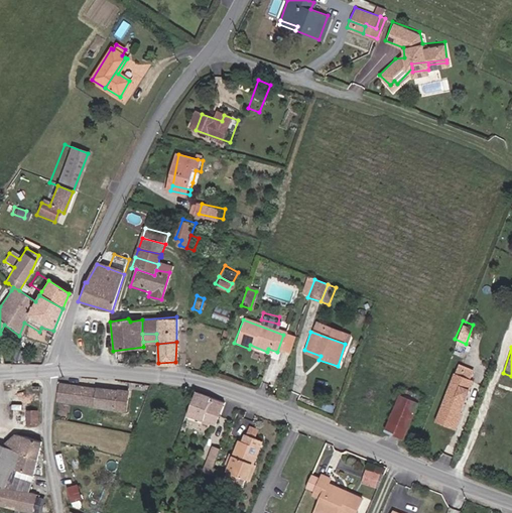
[(318,360),(321,356),(304,350),(302,354),(318,360)]
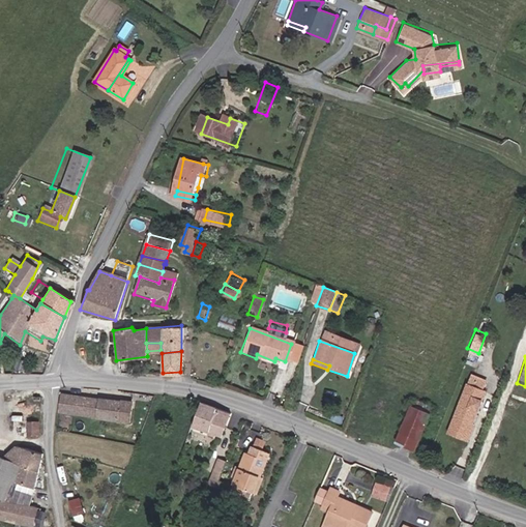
[(20,375),(23,367),(13,363),(10,372),(20,375)]
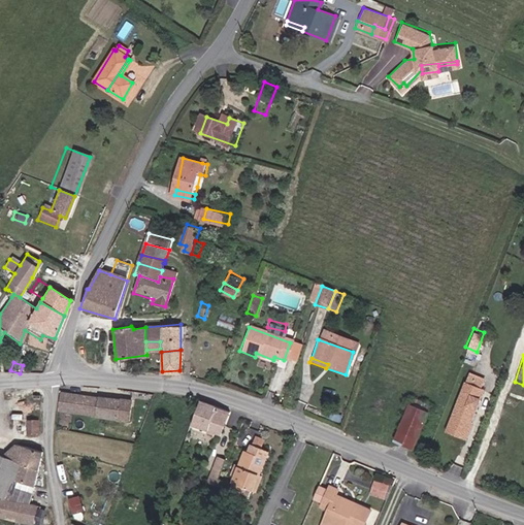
[(443,426),(455,432),(473,387),(468,385),(471,375),(465,373),(443,426)]
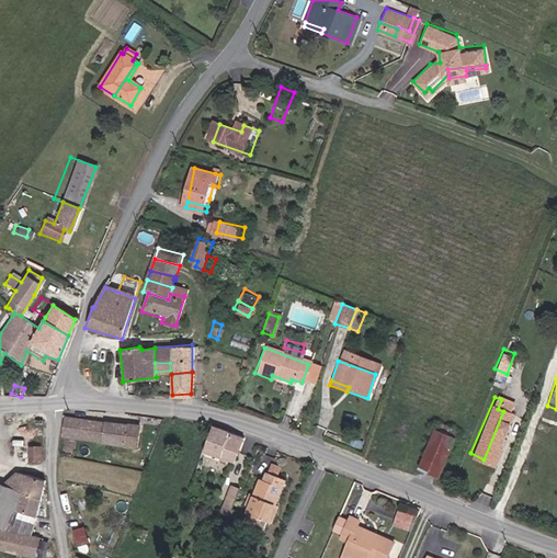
[(498,409),(503,411),(507,401),(501,399),(498,409)]
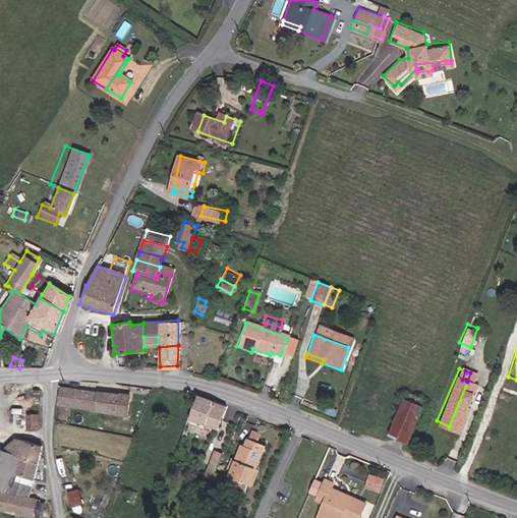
[(457,416),(460,418),(470,394),(468,393),(471,384),(472,384),(470,383),(467,382),(449,426),(453,427),(457,416)]
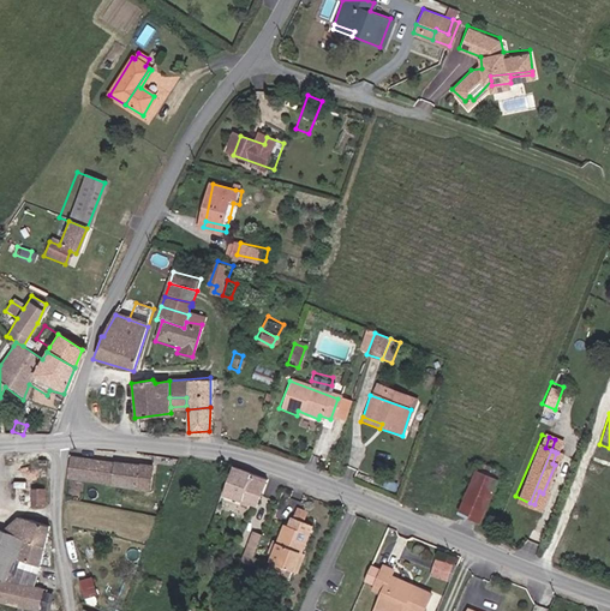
[(57,483),(138,492),(141,469),(59,461),(57,483)]
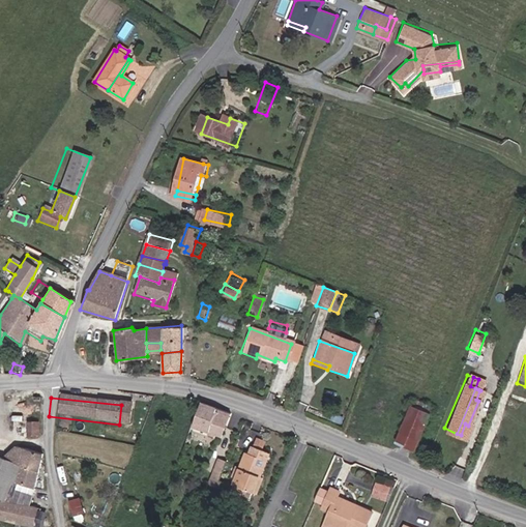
[(425,411),(404,402),(388,438),(409,447),(425,411)]
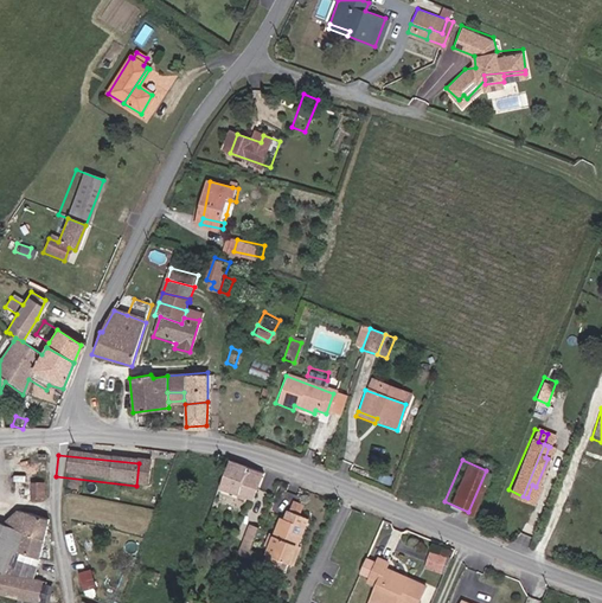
[(213,493),(244,505),(256,478),(224,466),(213,493)]
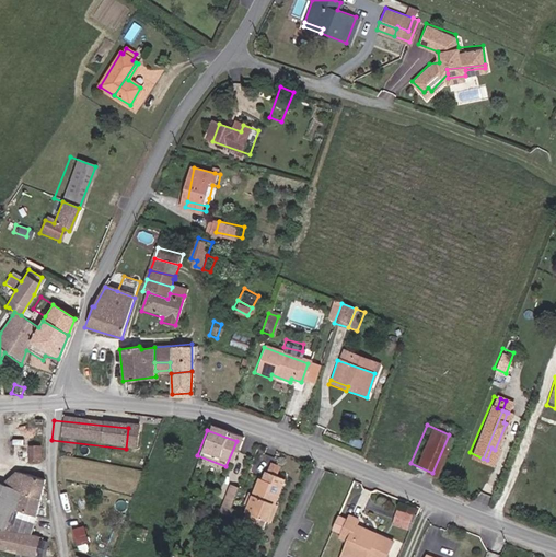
[(27,440),(27,455),(39,456),(39,440),(27,440)]
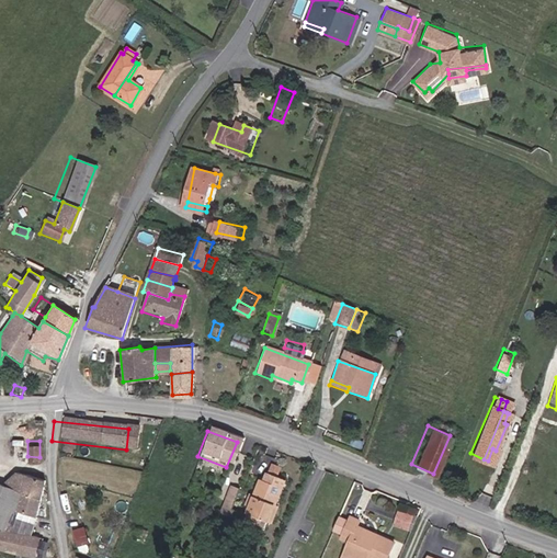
[(481,463),(489,466),(496,451),(492,448),(488,460),(484,459),(481,463)]
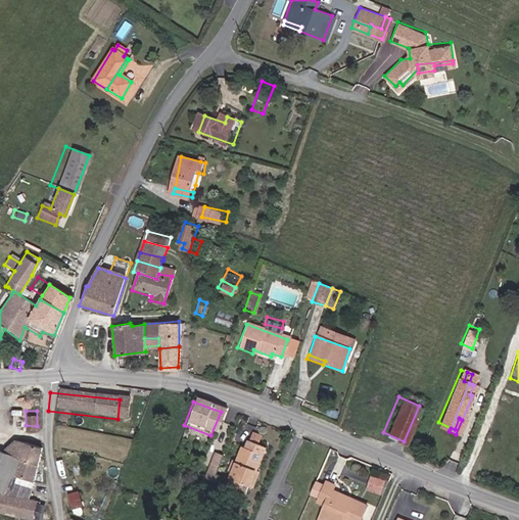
[(15,434),(25,434),(25,421),(15,420),(15,434)]
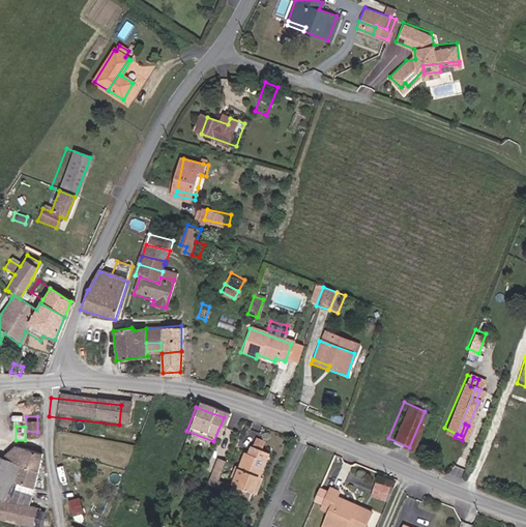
[(455,437),(457,434),(444,428),(442,432),(455,437)]
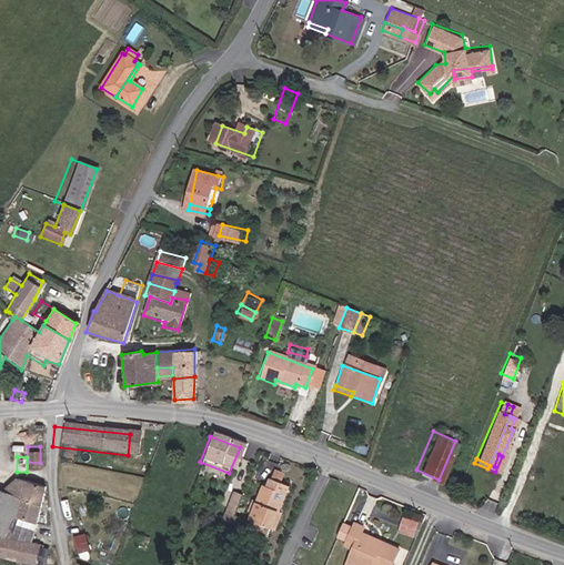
[(27,552),(18,548),(33,486),(7,478),(0,485),(0,564),(4,564),(23,564),(27,553),(27,552)]
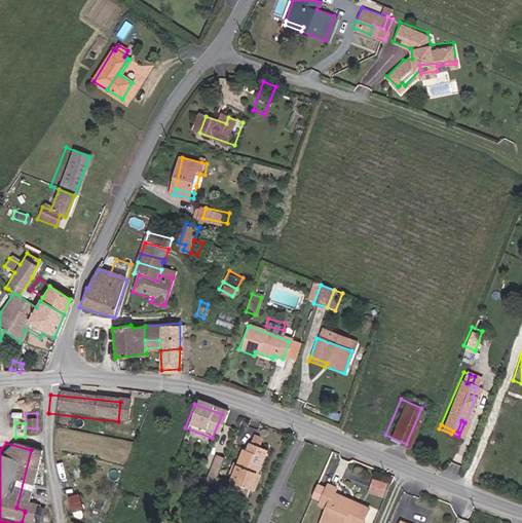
[(241,496),(248,481),(258,456),(241,450),(239,457),(235,455),(222,488),(223,488),(219,497),(238,505),(241,496)]
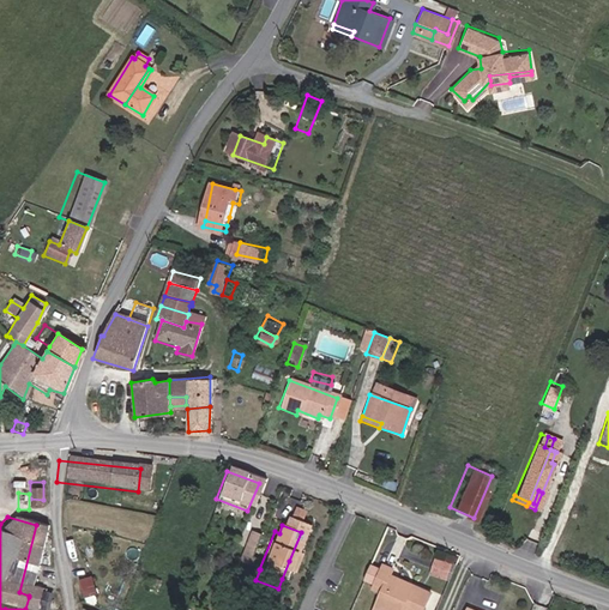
[(233,561),(240,565),(249,542),(241,538),(233,561)]
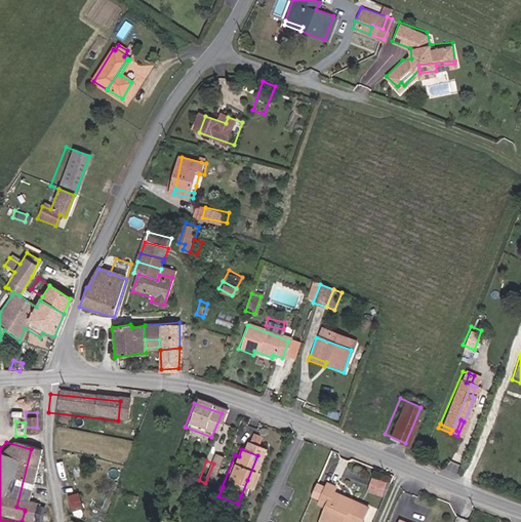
[(362,492),(375,497),(381,483),(367,478),(362,492)]
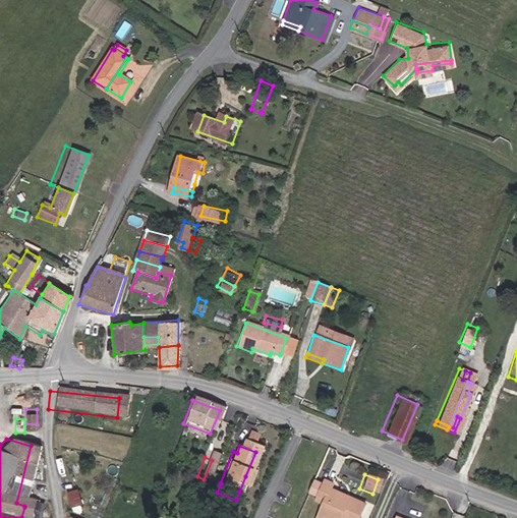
[(239,492),(243,493),(248,477),(245,476),(239,492)]
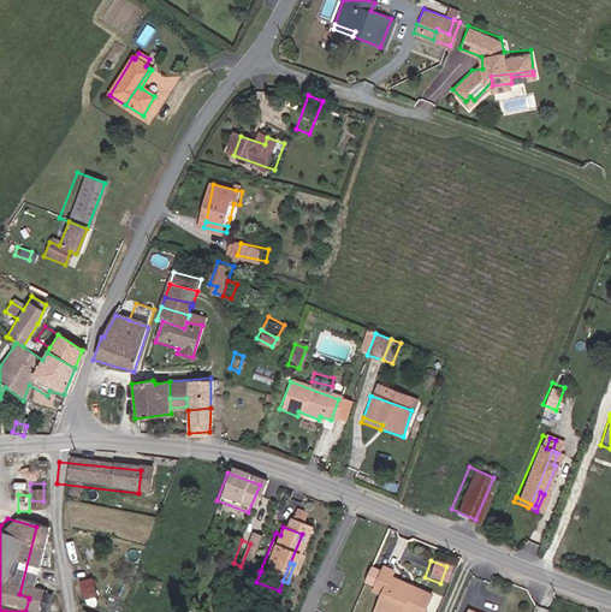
[(373,570),(363,566),(357,578),(367,583),(365,589),(374,593),(366,611),(393,611),(395,611),(415,611),(423,594),(404,586),(403,589),(383,580),(384,576),(386,570),(375,565),(373,570)]
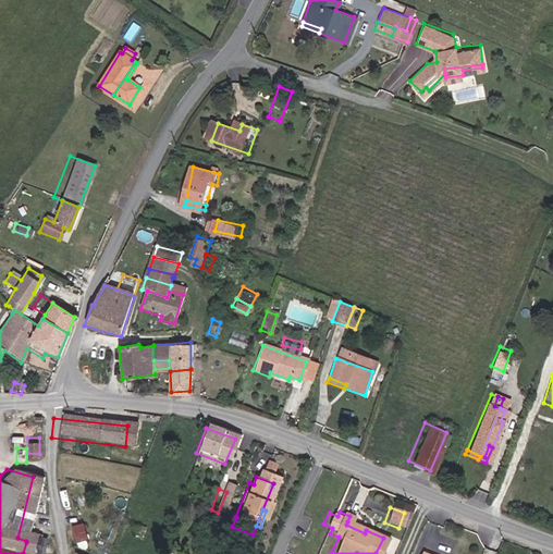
[(218,521),(225,524),(228,516),(221,514),(218,521)]
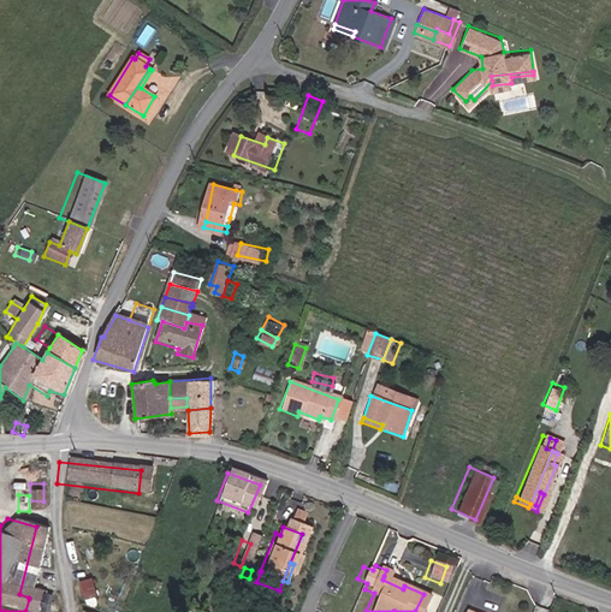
[(82,594),(98,590),(93,572),(77,577),(82,594)]
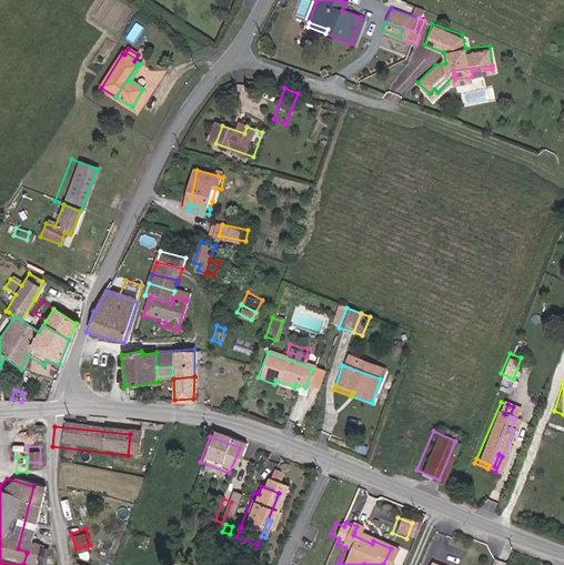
[(372,544),(373,541),(354,532),(353,535),(372,544)]
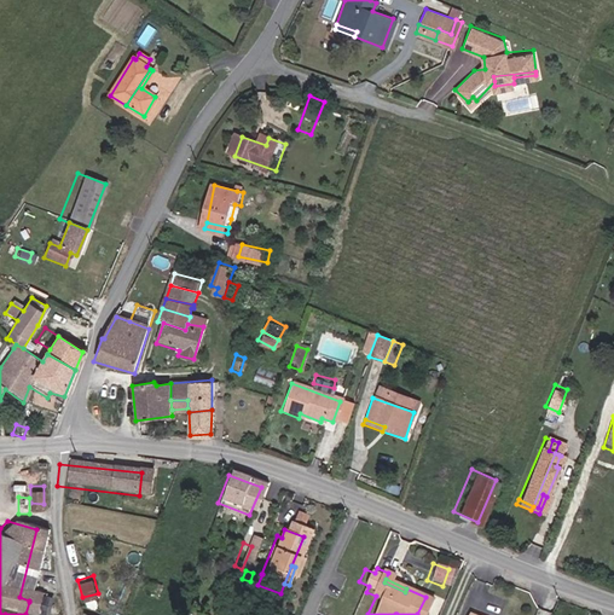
[(25,614),(34,614),(36,604),(29,602),(25,614)]
